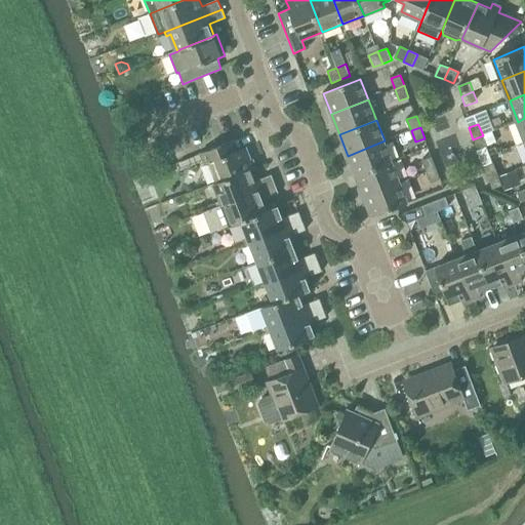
[(483,135),(473,139),(478,151),(497,143),(492,131),(483,135)]
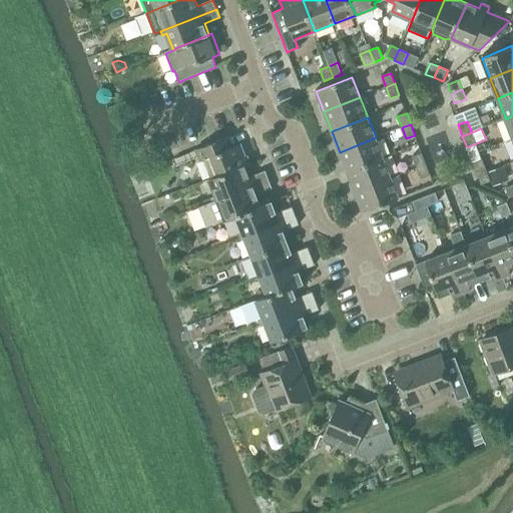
[(205,146),(196,150),(201,161),(205,159),(212,178),(213,178),(245,166),(249,165),(240,144),(232,147),(228,137),(205,146)]
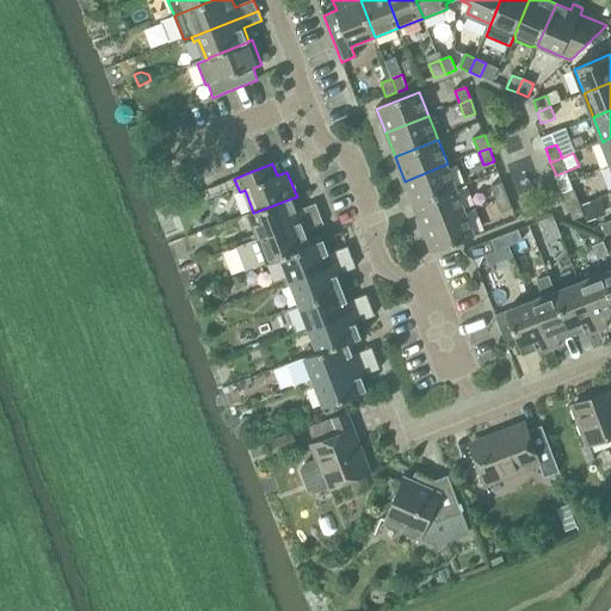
[(448,164),(405,181),(414,205),(456,189),(448,164)]
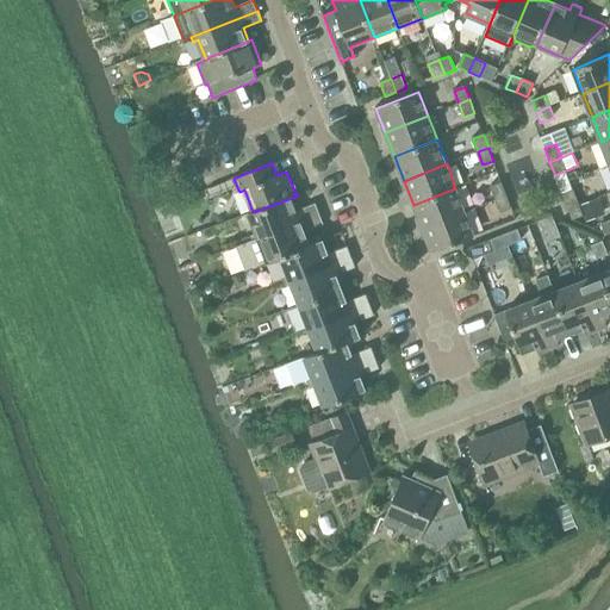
[(497,200),(508,197),(502,182),(491,187),(497,200)]
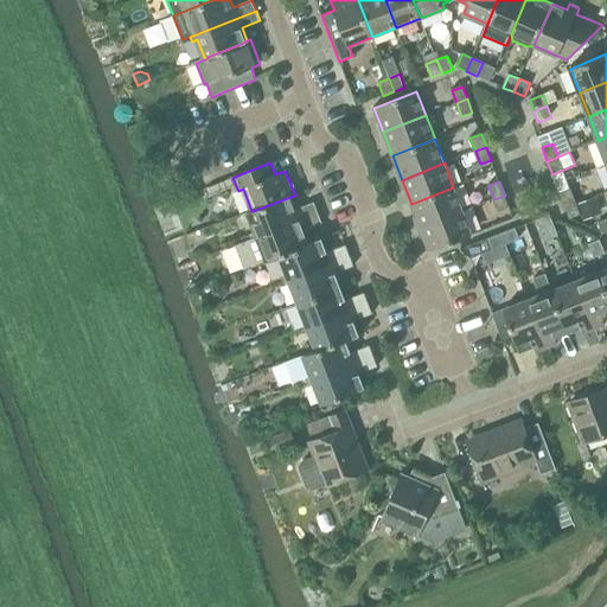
[(411,204),(421,228),(462,211),(453,187),(411,204)]
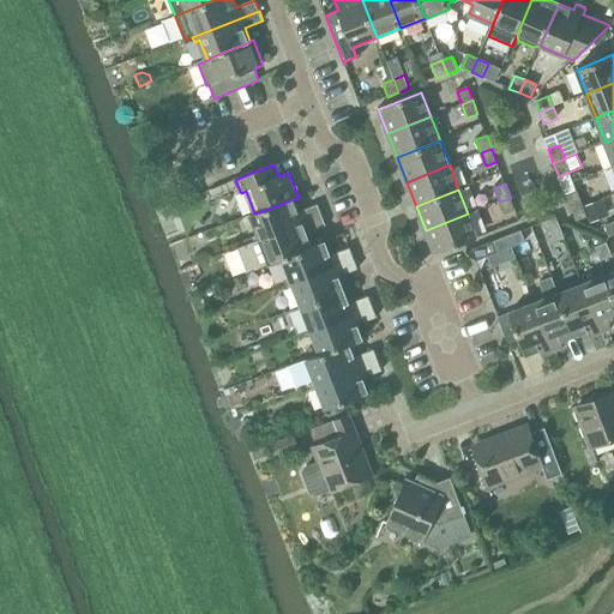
[(577,191),(566,196),(571,209),(583,204),(577,191)]
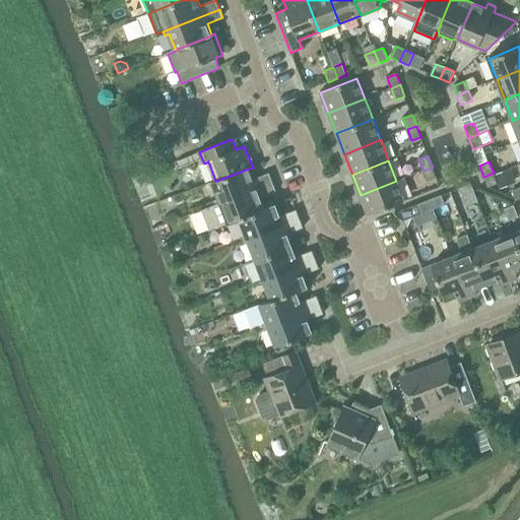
[(433,168),(424,171),(428,182),(437,178),(433,168)]
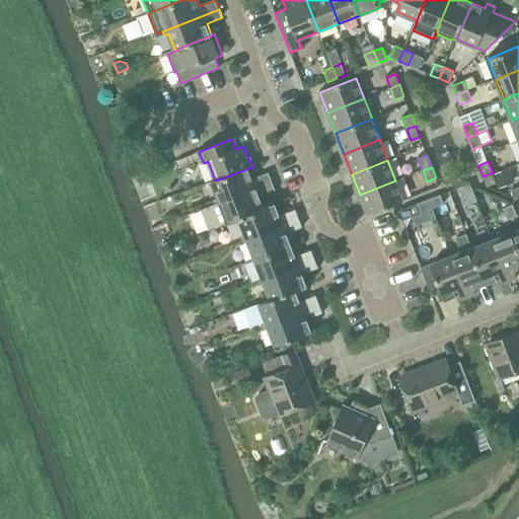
[(215,180),(212,181),(218,196),(220,203),(273,182),(269,173),(253,179),(248,168),(216,180),(215,180)]
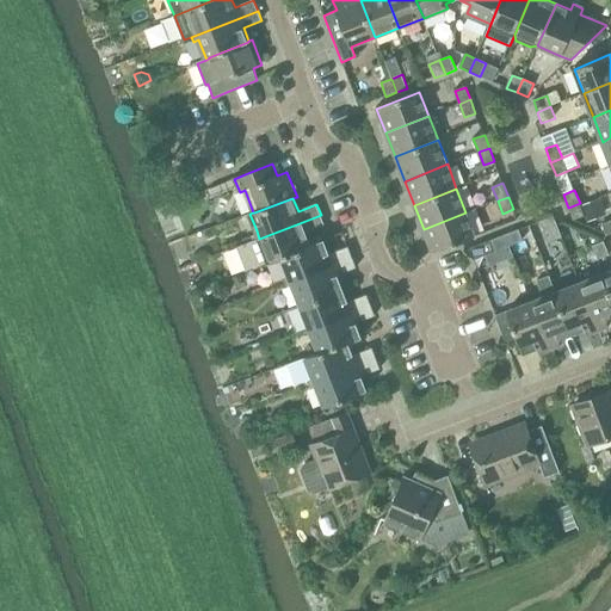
[(580,203),(568,208),(574,221),(582,217),(585,216),(587,222),(606,215),(600,198),(580,205),(580,203)]
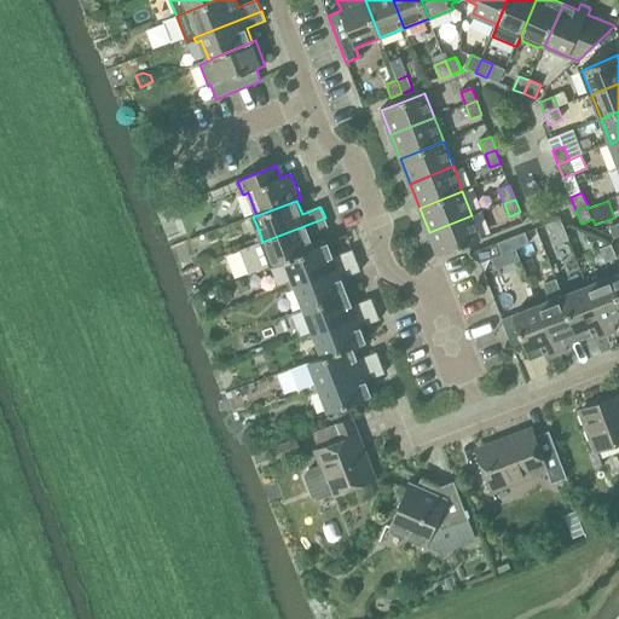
[(438,256),(481,239),(472,215),(429,232),(438,256)]
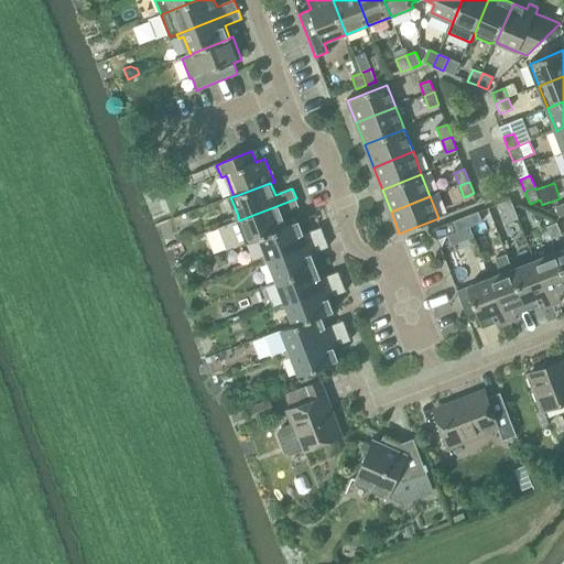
[(240,220),(219,229),(228,251),(261,238),(260,237),(288,227),(288,226),(282,215),(288,213),(300,207),(296,198),(239,220),(240,220)]
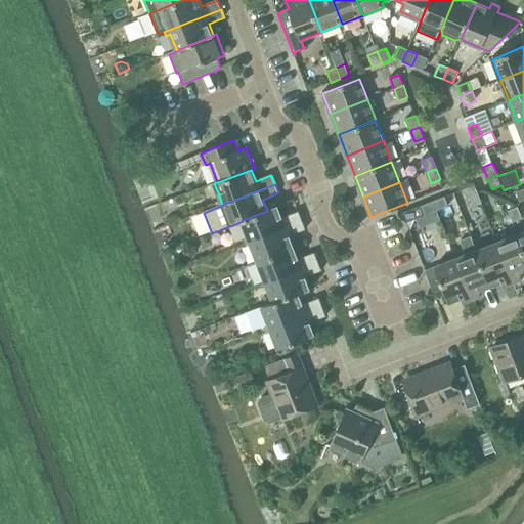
[(467,199),(479,194),(475,185),(464,189),(467,199)]
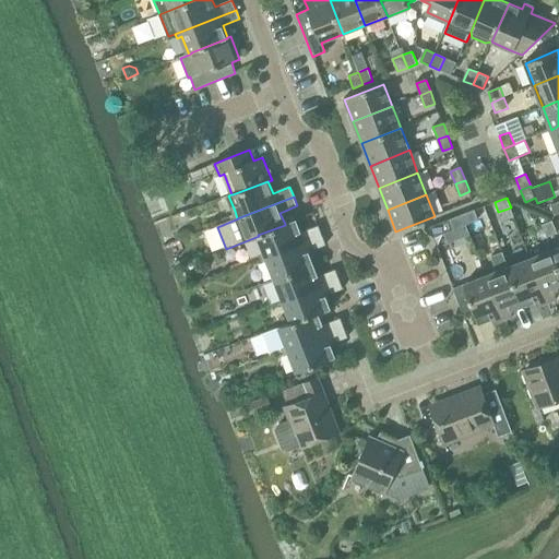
[(511,207),(498,212),(502,222),(514,217),(511,207)]
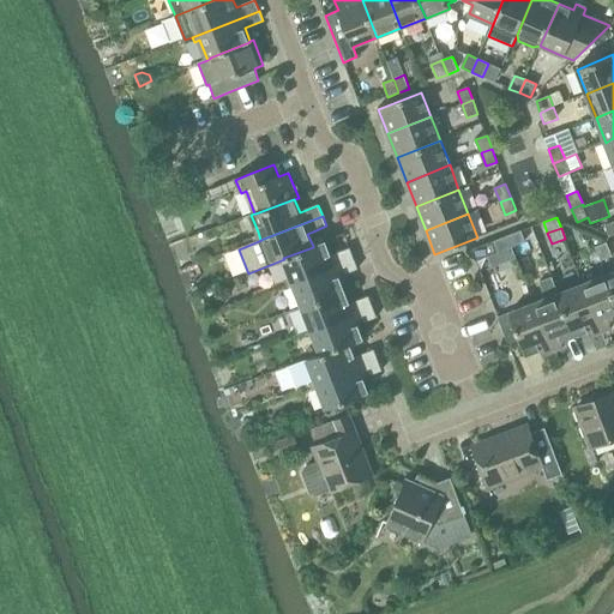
[(509,236),(512,247),(525,242),(522,232),(509,236)]
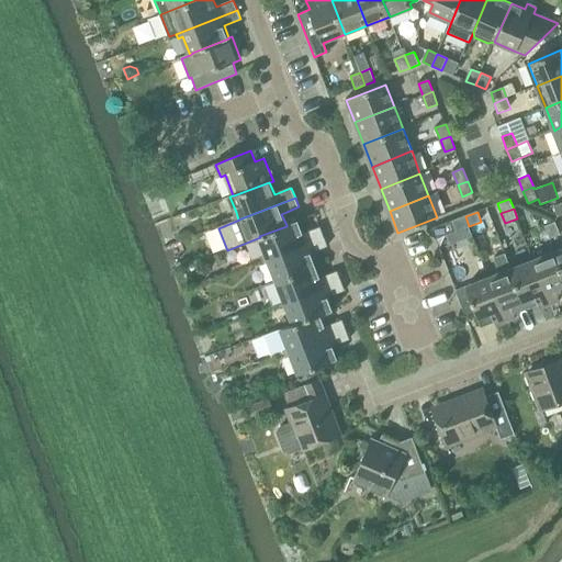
[(457,231),(469,226),(465,216),(453,221),(457,231)]
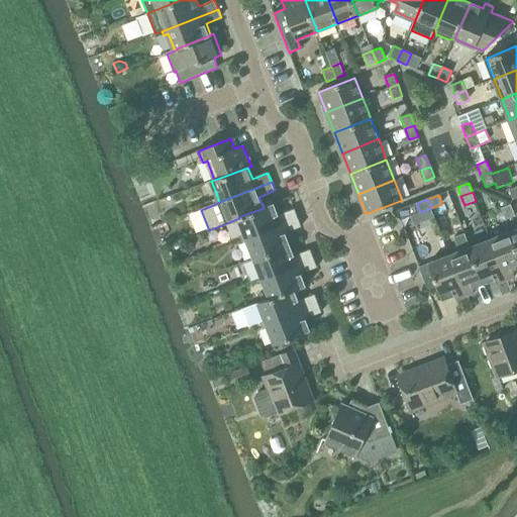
[(264,208),(238,217),(239,218),(246,238),(298,218),(295,209),(279,215),(275,203),(264,207),(264,208)]
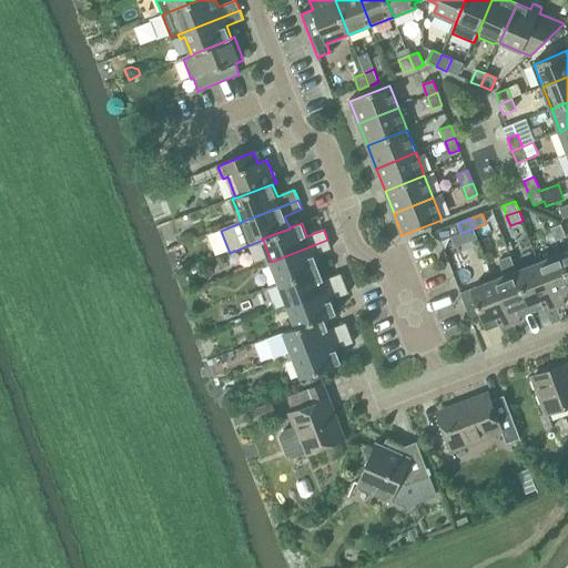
[(556,241),(566,237),(561,225),(551,229),(556,241)]
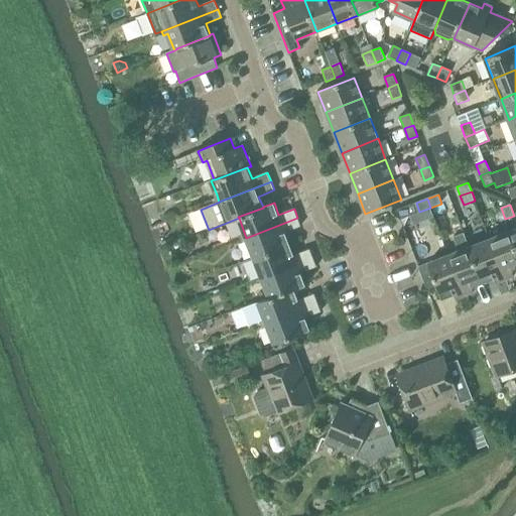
[(406,207),(397,210),(400,220),(410,216),(406,207)]
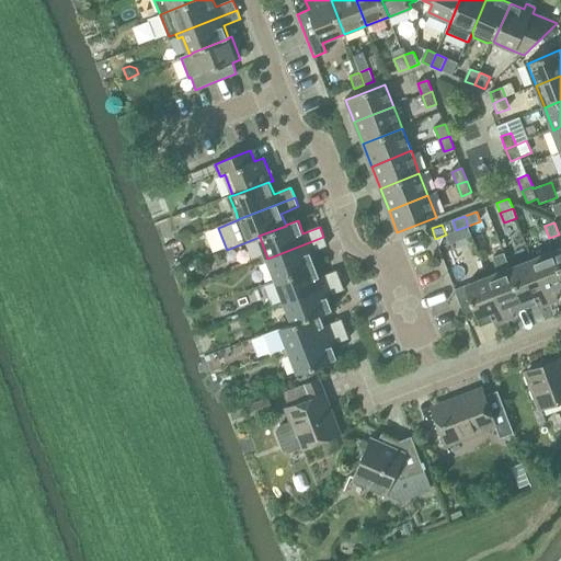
[(323,237),(267,259),(276,281),(316,265),(310,252),(328,245),(323,237)]
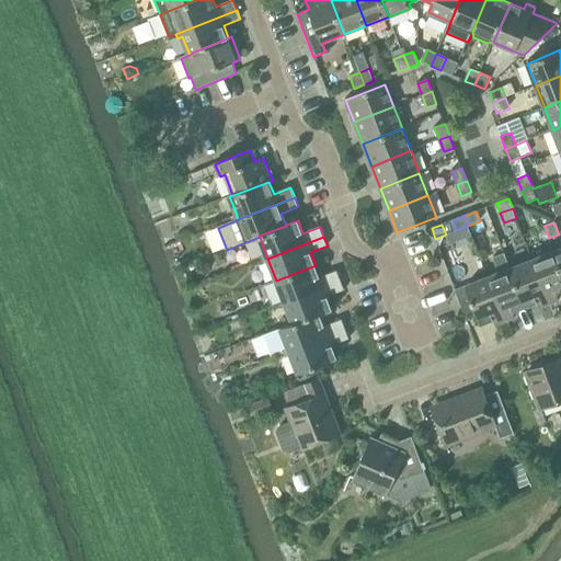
[(560,267),(554,251),(533,260),(550,304),(558,301),(556,296),(560,293),(560,267)]
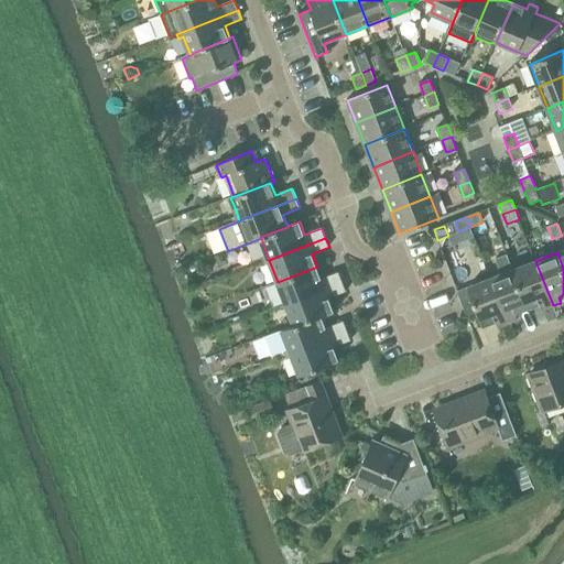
[(501,274),(491,279),(508,323),(517,320),(514,314),(529,308),(513,270),(508,256),(496,260),(501,274)]
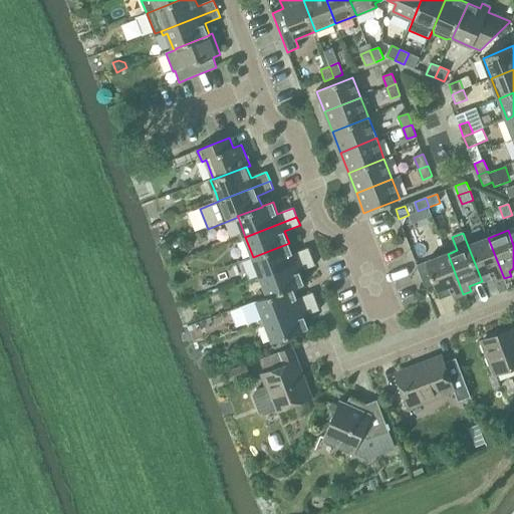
[(488,238),(468,246),(482,281),(494,277),(496,281),(504,278),(488,238)]
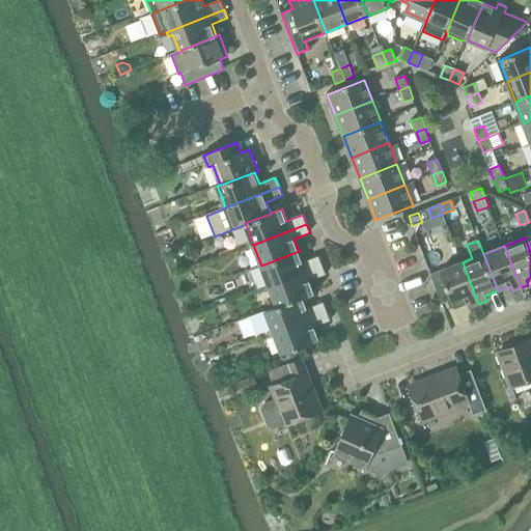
[(261,267),(251,271),(257,288),(269,284),(270,286),(323,266),(319,256),(303,262),(299,251),(261,266),(261,267)]
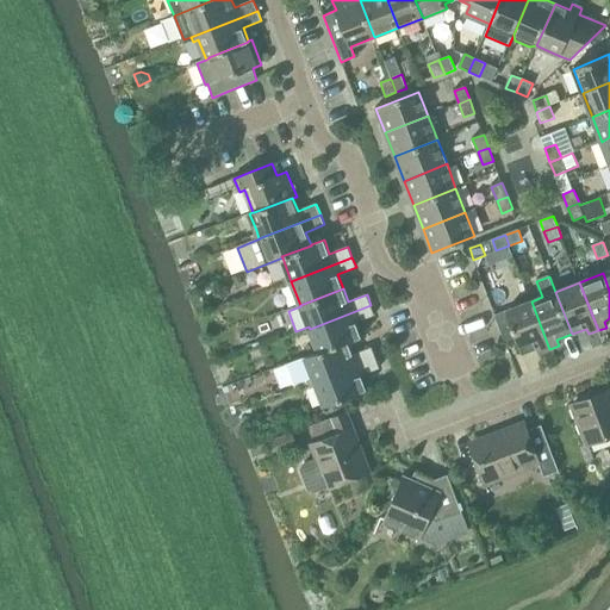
[(531,302),(506,311),(523,353),(539,347),(541,353),(549,349),(531,302)]
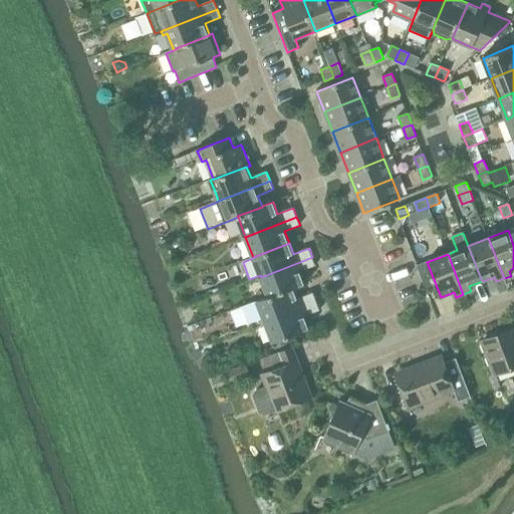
[(312,257),(261,277),(268,296),(269,297),(293,287),(293,288),(304,284),(300,272),(316,266),(312,257)]
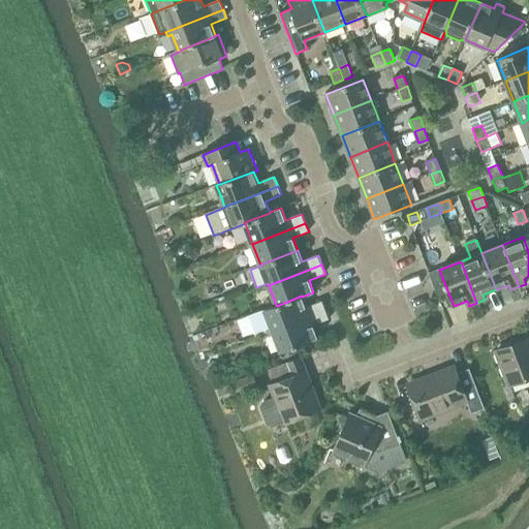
[(276,305),(265,310),(273,331),(327,310),(322,302),(307,308),(302,297),(302,296),(277,306),(276,305)]
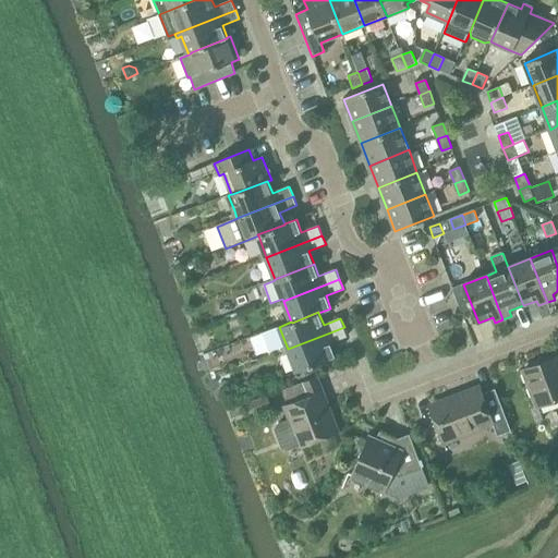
[(344,327),(288,349),(296,372),(336,356),(330,343),(348,337),(344,327)]
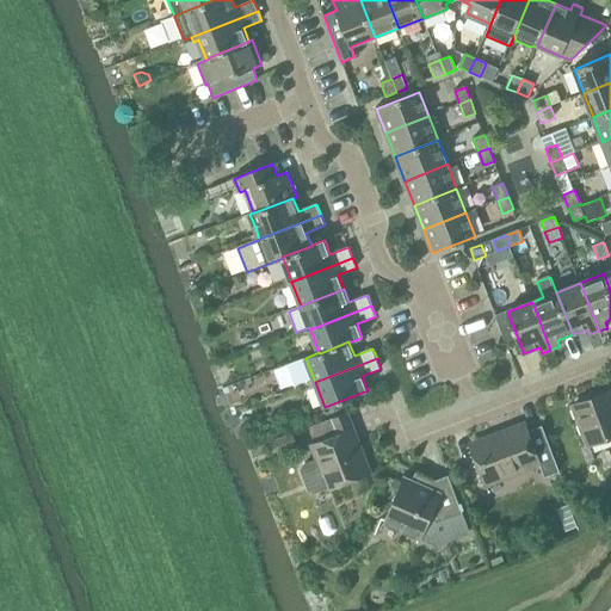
[(590,445),(610,436),(610,390),(574,406),(590,445)]
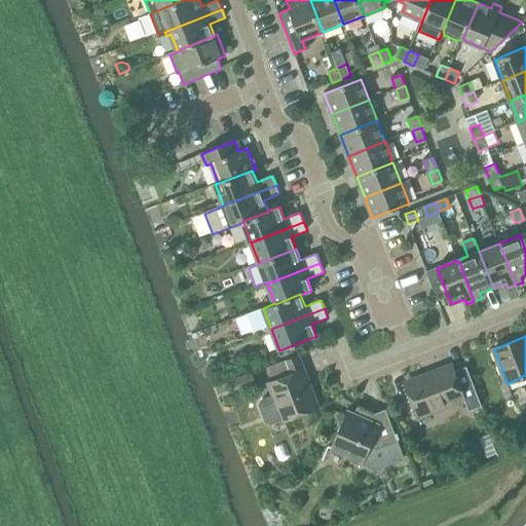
[(273,393),(262,399),(259,405),(265,421),(271,423),(284,419),(285,421),(318,409),(298,355),(265,369),(269,378),(276,375),(278,379),(269,382),(273,393)]
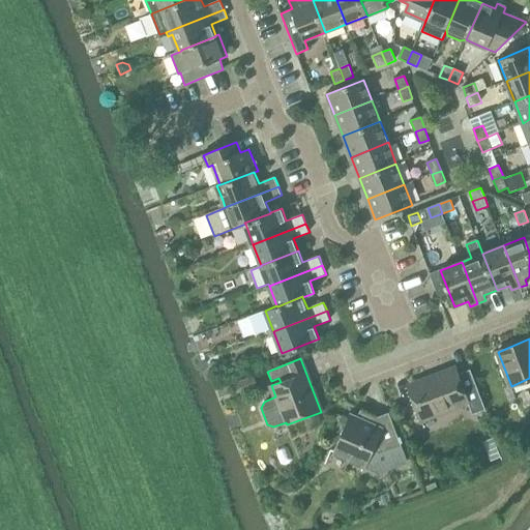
[(457,367),(412,385),(425,419),(427,419),(468,403),(472,413),(484,409),(470,370),(459,374),(457,367)]
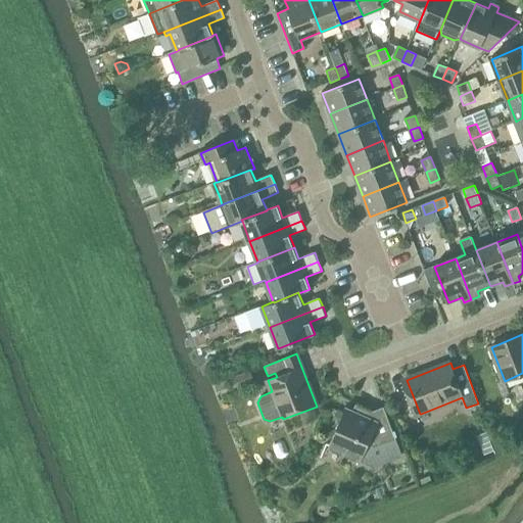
[(331,446),(361,460),(375,467),(403,456),(396,439),(384,408),(373,412),(359,406),(354,414),(346,411),(331,446)]
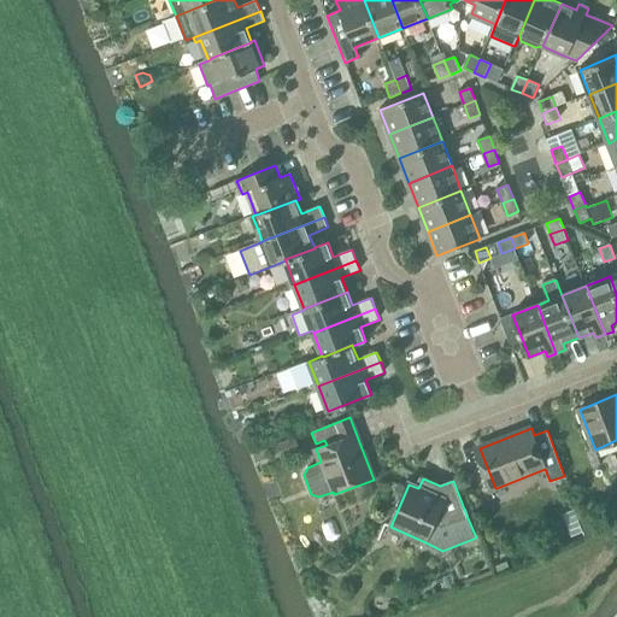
[(465,581),(468,586),(493,575),(492,571),(465,581)]
